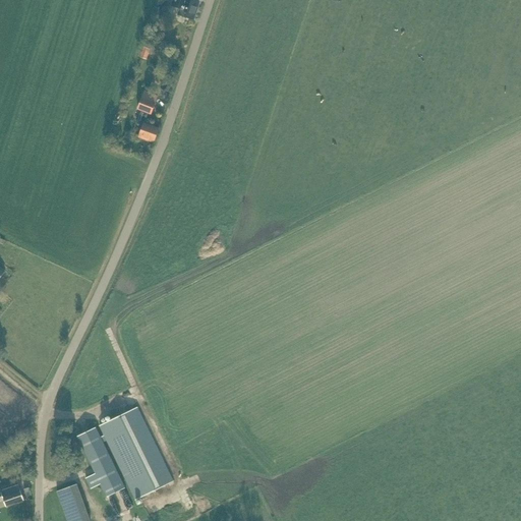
[(176,0),(174,7),(180,9),(178,15),(193,20),(199,2),(191,0),(176,0)]
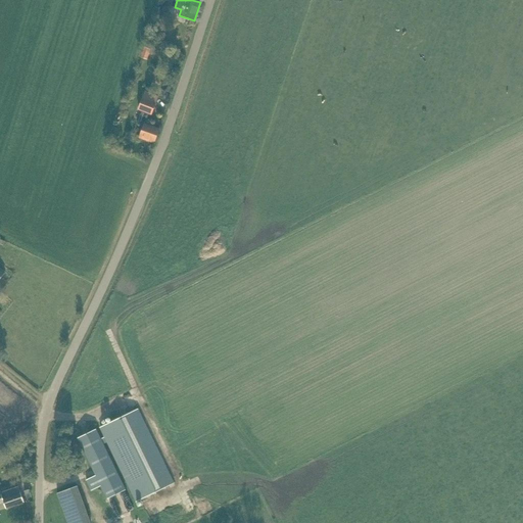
[(150,50),(144,48),(141,56),(147,58),(150,50)]
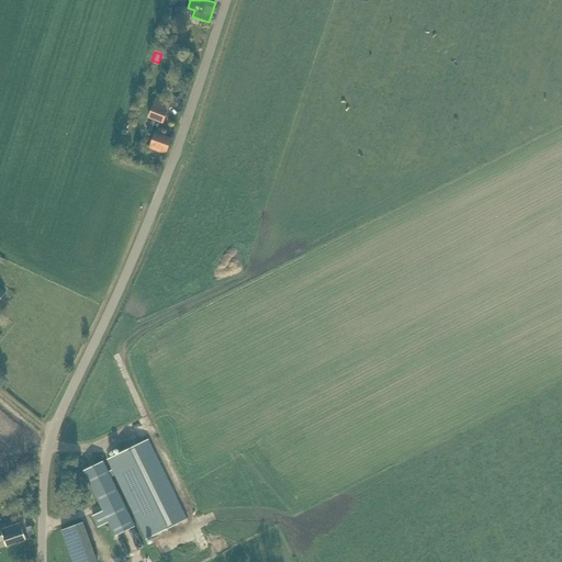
[(163,124),(167,111),(169,104),(155,100),(148,119),(152,121),(147,134),(154,137),(149,149),(165,155),(170,138),(156,134),(159,123),(163,124)]
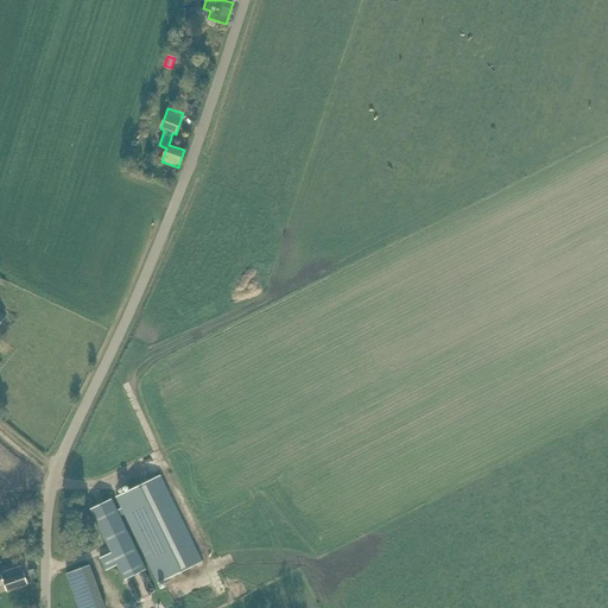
[(159,583),(202,562),(160,475),(116,496),(120,505),(121,507),(159,583)]
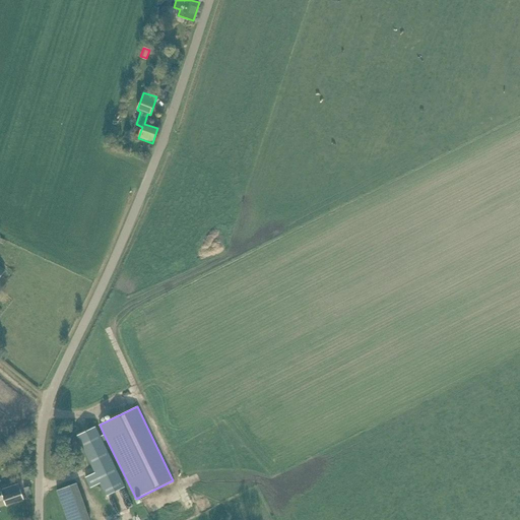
[(11,423),(0,412),(0,434),(1,435),(11,423)]
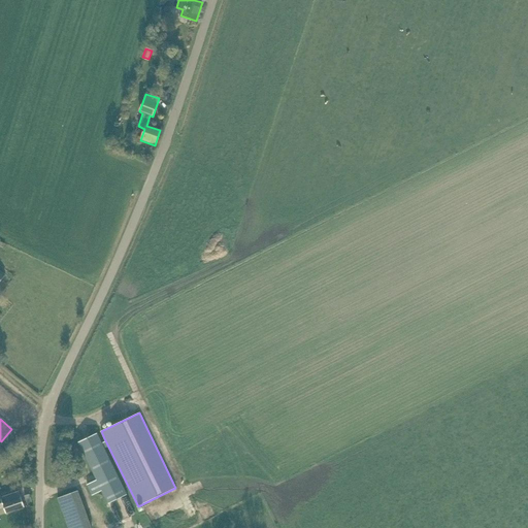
[(97,434),(78,442),(97,481),(88,485),(93,494),(101,490),(109,506),(128,498),(101,442),(105,440),(104,438),(100,440),(97,434)]
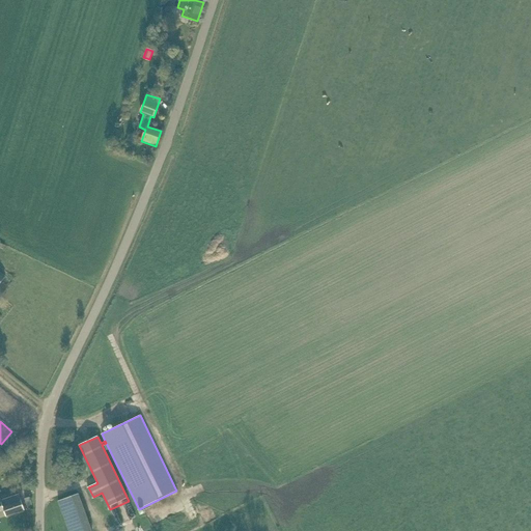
[(91,530),(79,493),(58,500),(68,530),(91,530)]
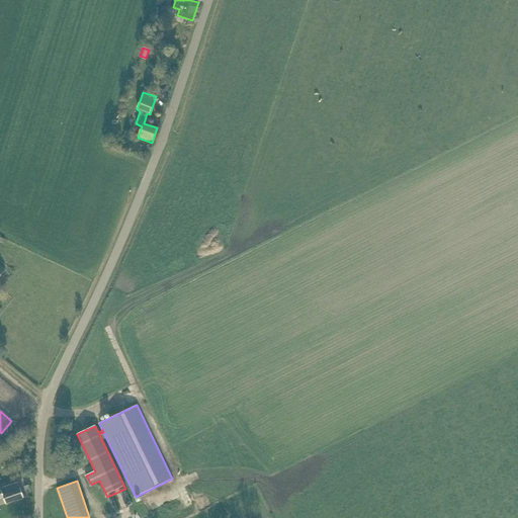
[(5,504),(23,498),(18,482),(0,488),(0,490),(0,489),(0,498),(3,497),(5,504)]
